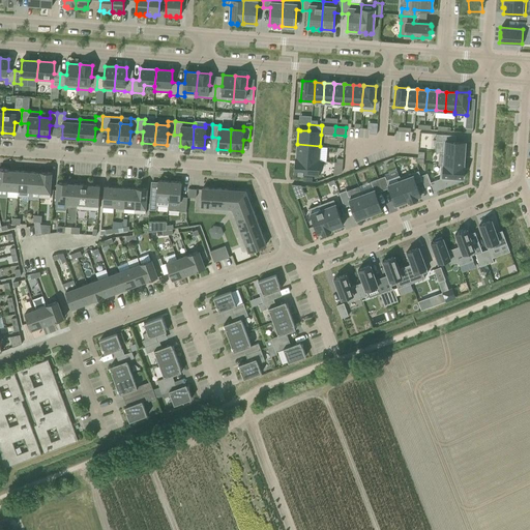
[(445,141),(444,152),(465,154),(466,142),(445,141)]
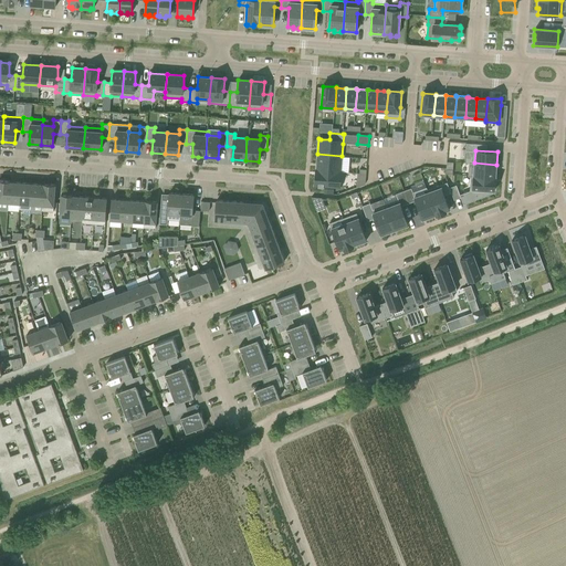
[(317,154),(316,169),(341,171),(342,156),(317,154)]
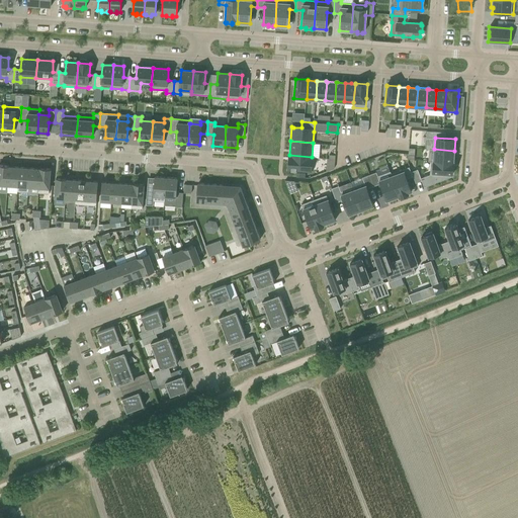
[(429,149),(429,161),(431,161),(453,163),(454,151),(434,149),(429,149)]
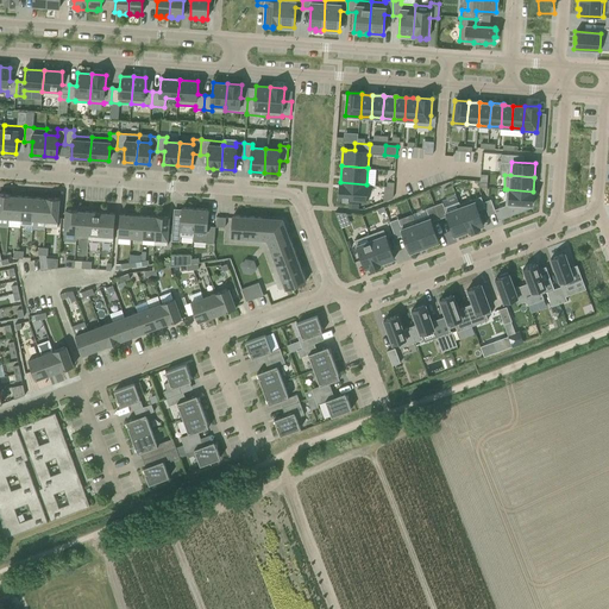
[(339,182),(338,200),(366,202),(366,201),(368,184),(366,184),(340,182),(339,182)]
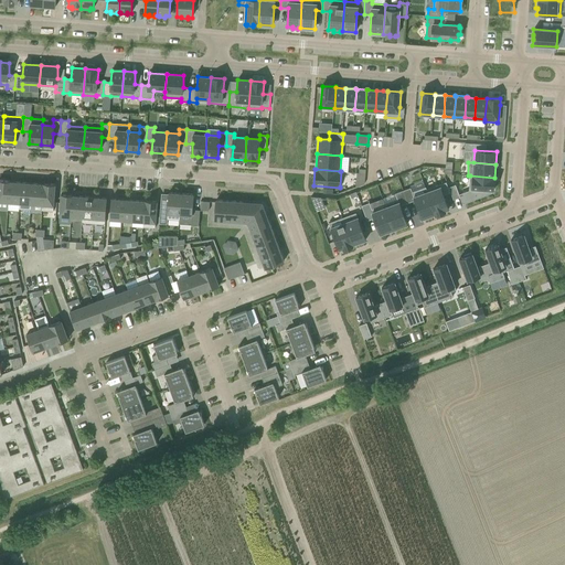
[(469,191),(459,194),(460,198),(462,204),(491,193),(491,190),(493,191),(494,178),(470,176),(470,178),(469,191)]
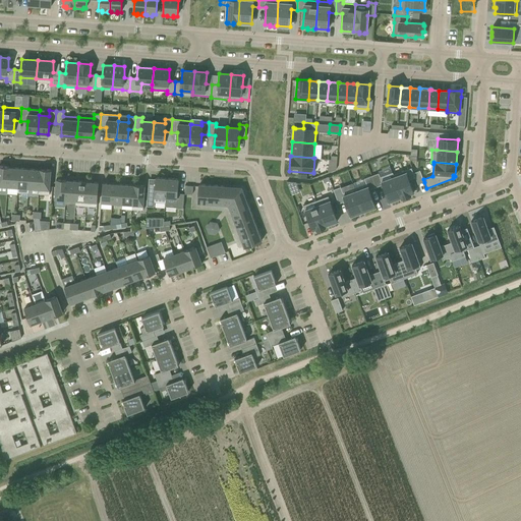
[(0,185),(7,186),(9,167),(0,166),(0,185)]
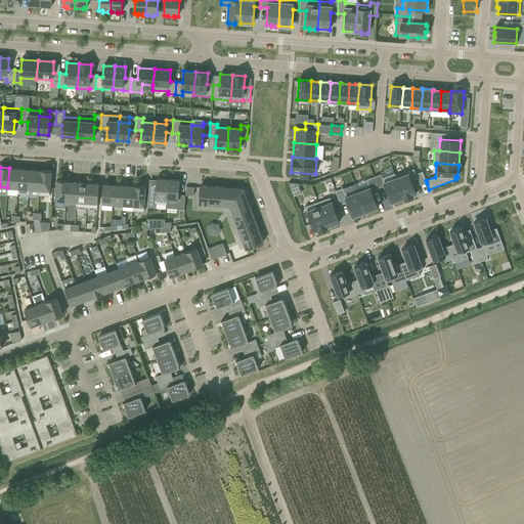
[(18,188),(19,169),(9,168),(7,187),(17,188),(18,188)]
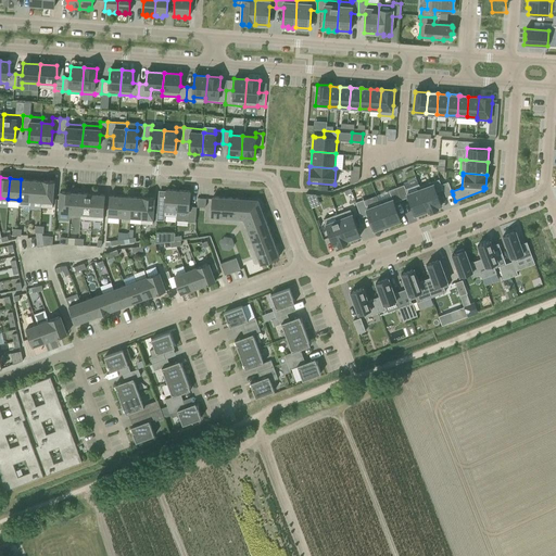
[(30,201),(32,180),(21,179),(20,200),(19,200),(19,205),(30,206),(30,201)]
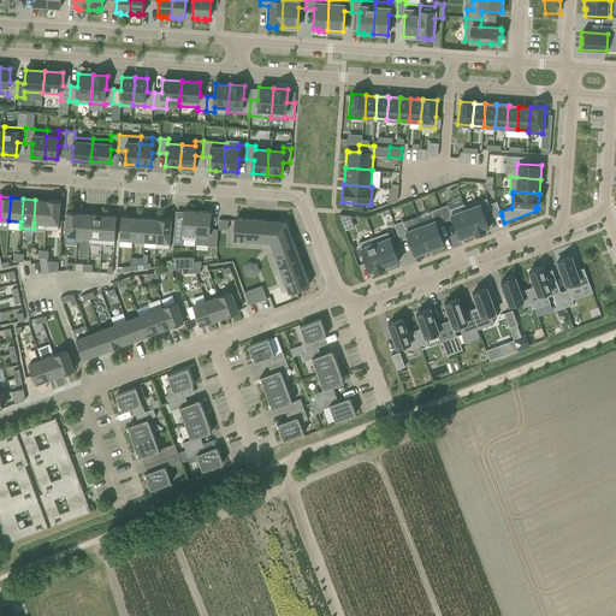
[(465,206),(463,207),(474,234),(474,235),(486,231),(485,229),(489,227),(484,212),(491,209),(489,205),(486,199),(466,206),(465,206)]
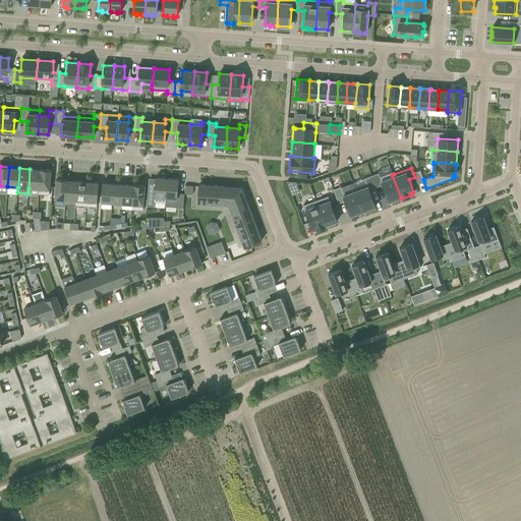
[(40,170),(30,169),(29,188),(39,189),(40,170)]
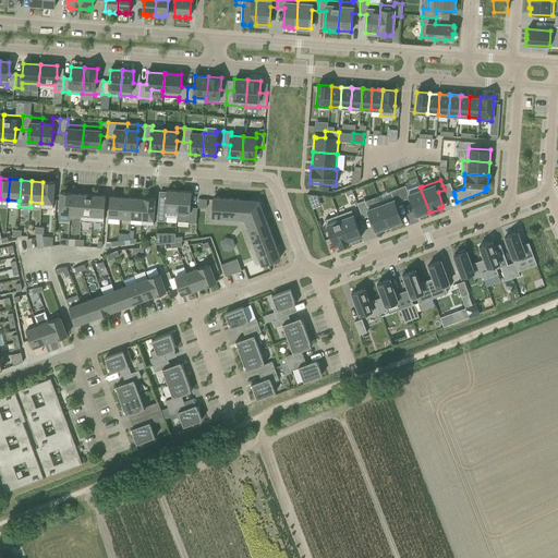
[(52,208),(55,182),(43,181),(43,182),(41,203),(40,208),(52,208)]
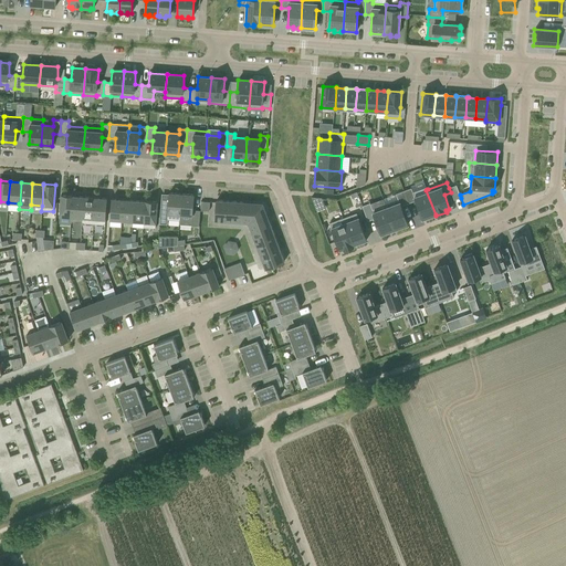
[(457,186),(449,188),(451,192),(453,200),(461,198),(460,195),(457,186)]
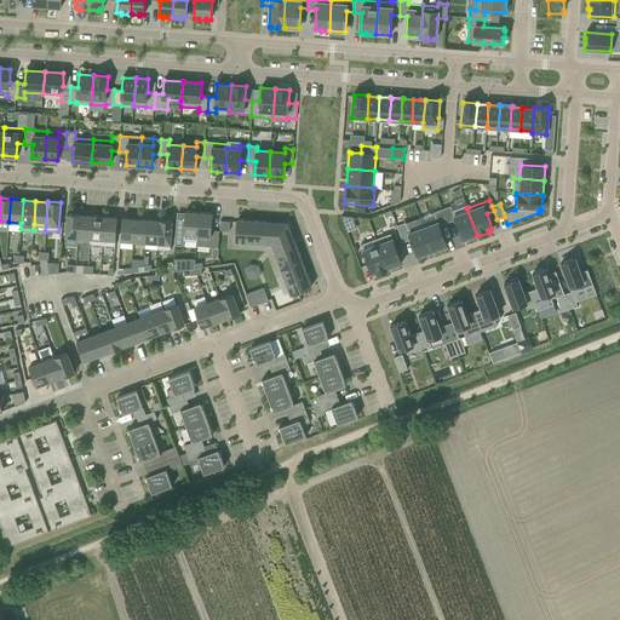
[(451,206),(442,210),(447,223),(455,219),(463,240),(477,235),(466,208),(468,207),(468,205),(452,211),(451,206)]
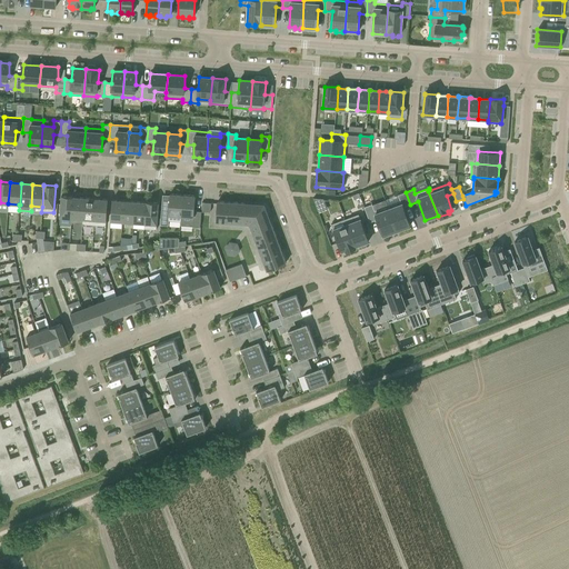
[(397,202),(387,207),(388,209),(396,231),(410,226),(403,207),(410,205),(406,192),(398,195),(400,201),(397,202)]
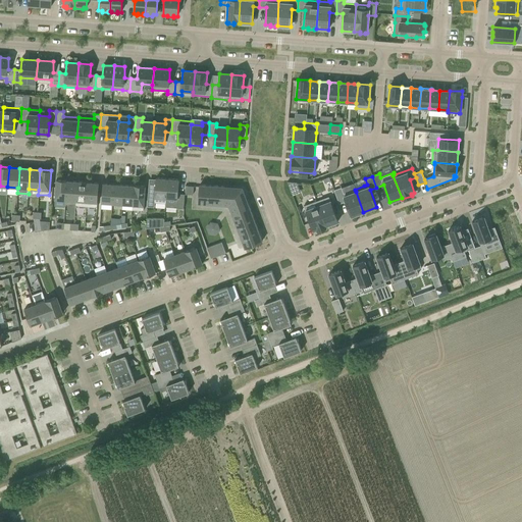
[(148,189),(147,207),(154,207),(154,203),(166,203),(166,198),(167,178),(156,177),(155,189),(148,189)]
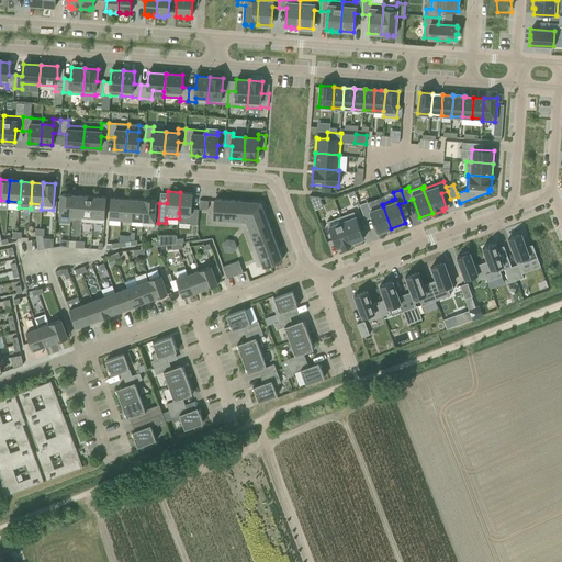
[(180,192),(179,213),(191,214),(192,193),(180,192)]
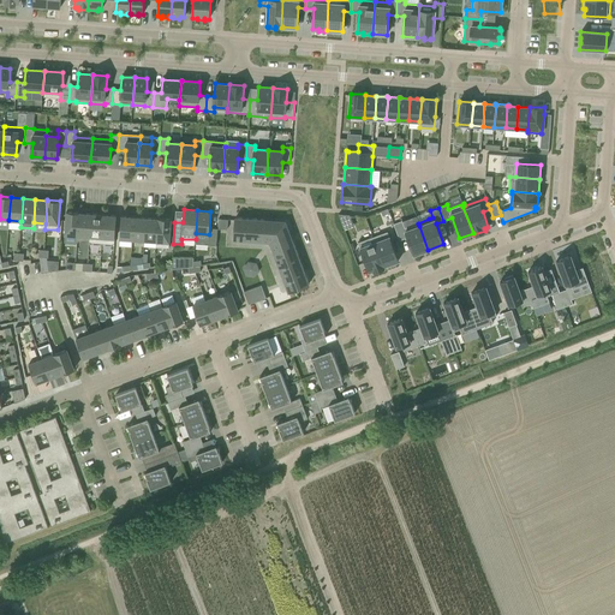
[(77,236),(79,213),(66,212),(65,234),(77,236)]
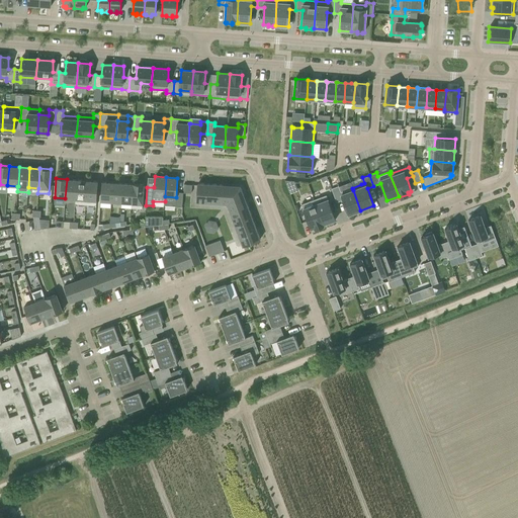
[(75,199),(77,180),(67,179),(65,198),(75,199)]
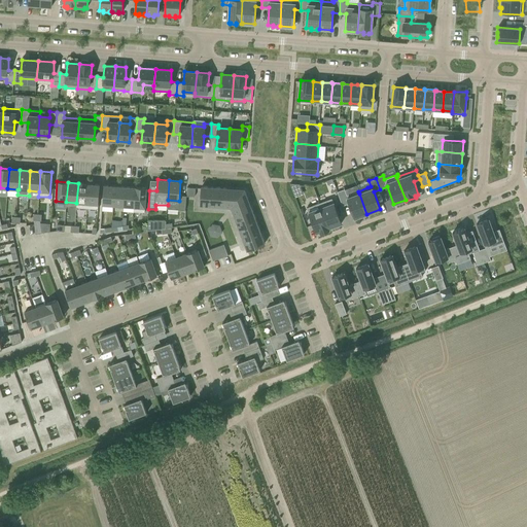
[(86,209),(89,184),(78,183),(76,203),(76,208),(86,209)]
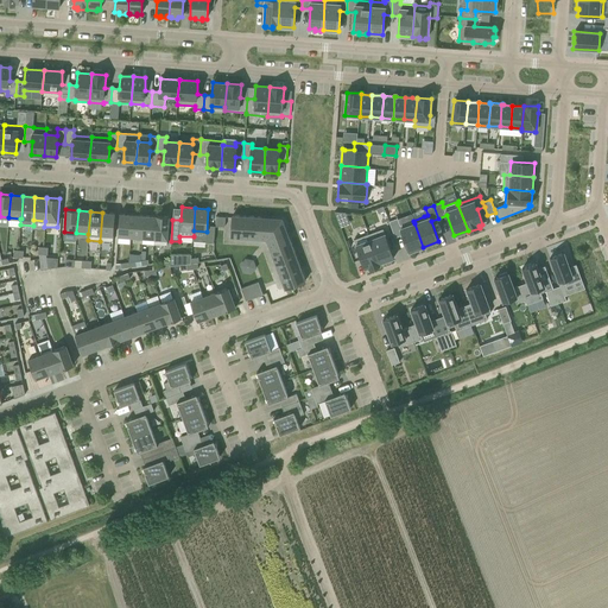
[(113,241),(115,213),(102,213),(100,241),(113,241)]
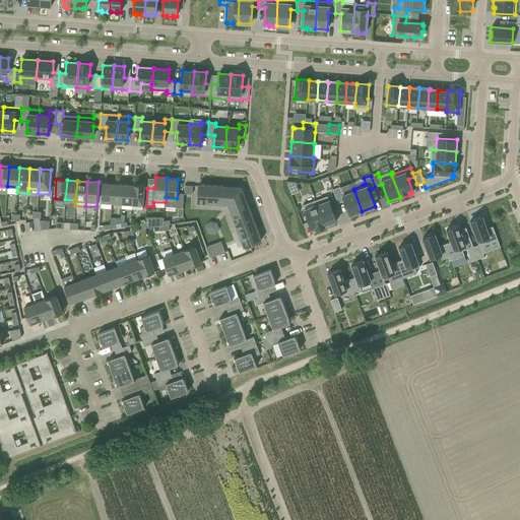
[(112,202),(113,184),(103,183),(101,202),(112,202)]
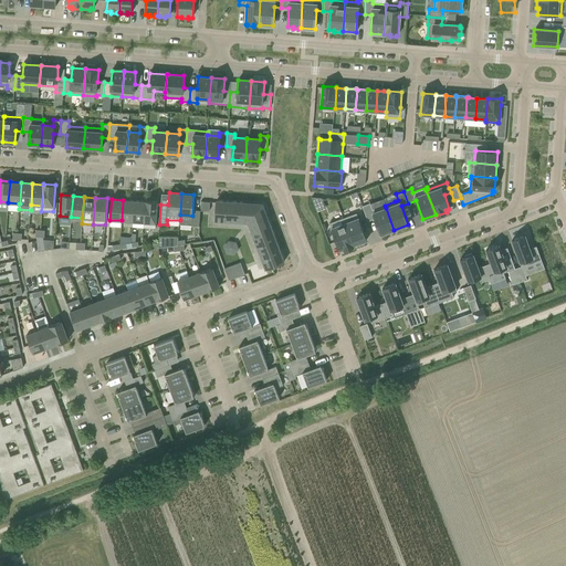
[(133,221),(134,200),(123,200),(122,220),(133,221)]
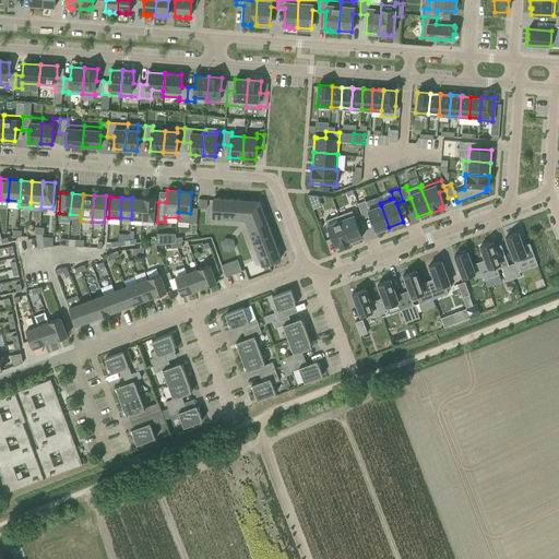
[(144,199),(143,199),(132,198),(131,218),(142,219),(144,199)]
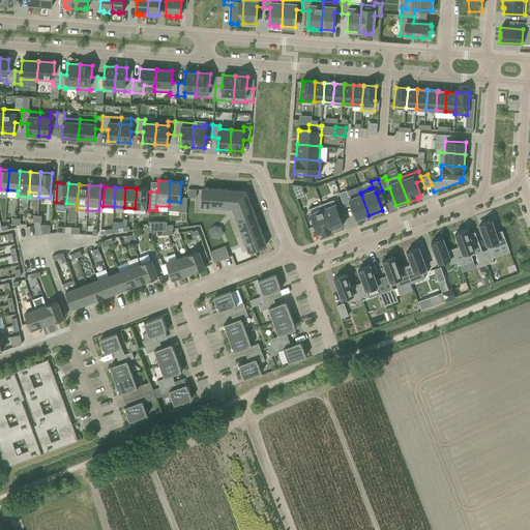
[(145,214),(147,188),(136,187),(136,188),(137,188),(135,208),(135,213),(145,214)]
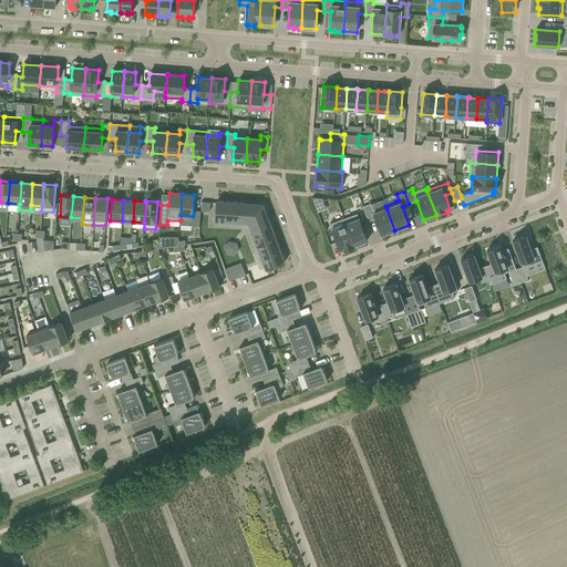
[(285,263),(270,224),(267,225),(260,207),(244,206),(244,203),(217,200),(215,222),(248,224),(266,269),(285,263)]
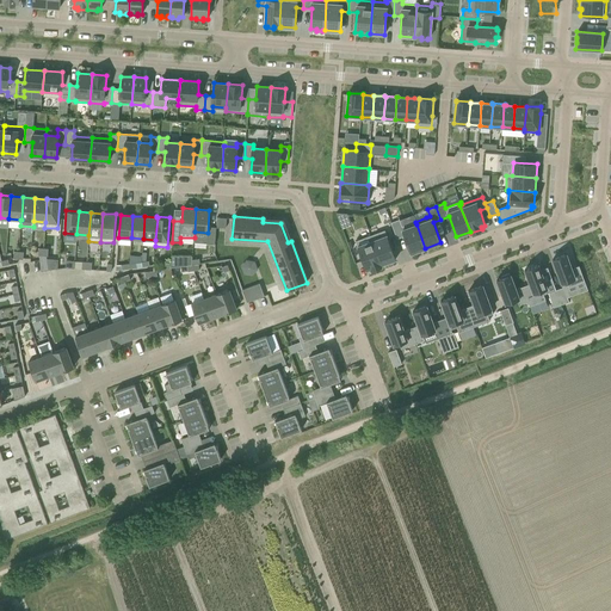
[(400,220),(390,222),(397,239),(405,236),(409,250),(412,253),(417,252),(417,253),(425,251),(424,248),(425,248),(417,224),(414,226),(408,228),(407,224),(402,226),(400,220)]
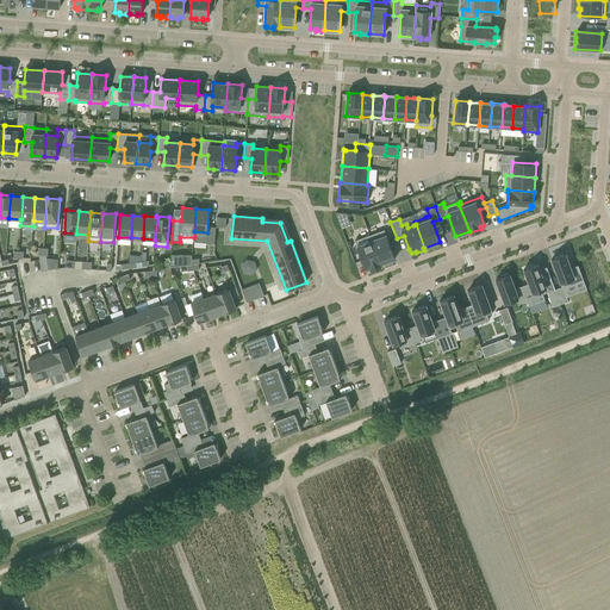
[(383,230),(369,235),(380,265),(381,263),(387,261),(394,259),(384,230),(383,230)]
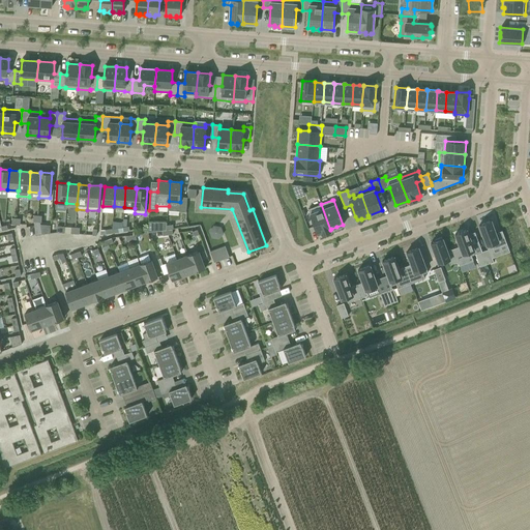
[(317,206),(308,209),(318,234),(321,233),(322,234),(331,231),(331,229),(330,230),(321,204),(317,206)]
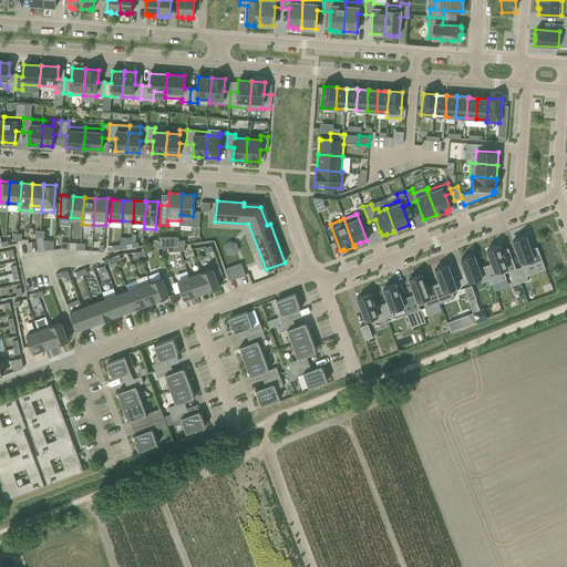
[(526,236),(513,240),(519,260),(521,263),(524,261),(526,260),(528,266),(543,260),(537,247),(531,249),(526,236)]
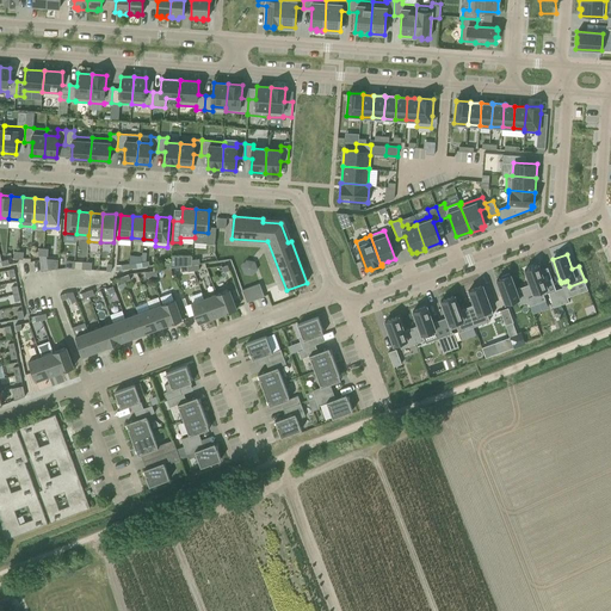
[(183,257),(181,266),(185,265),(192,265),(192,260),(192,257),(183,257)]
